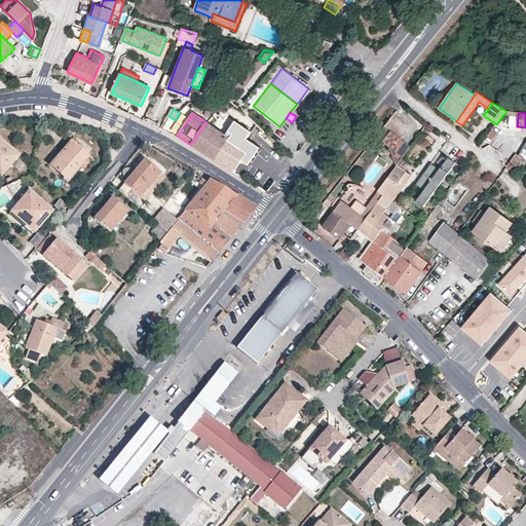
[(234,120),(225,135),(229,137),(247,149),(240,159),(247,163),(259,146),(246,138),(250,130),(234,120)]
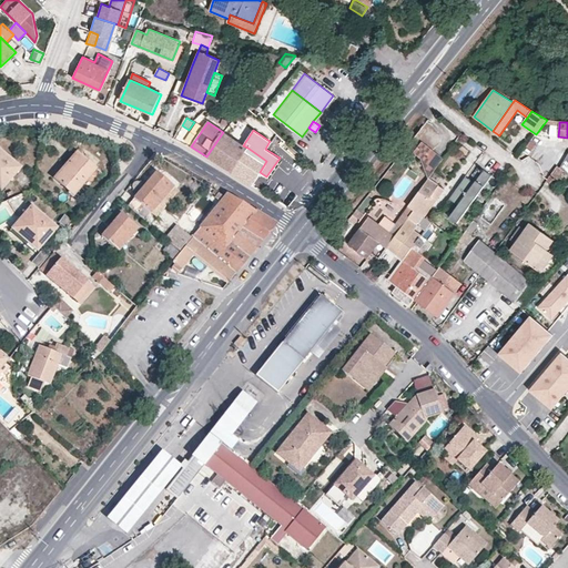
[(223,132),(206,156),(232,172),(247,148),(243,145),(223,132)]
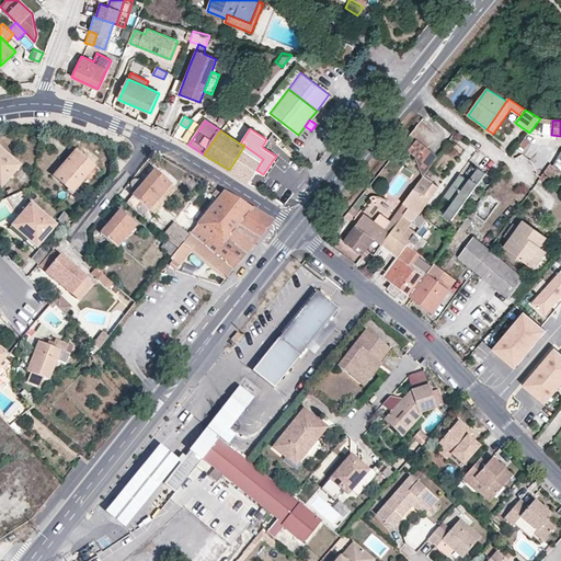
[(423,176),(436,159),(414,142),(407,152),(415,159),(423,176)]
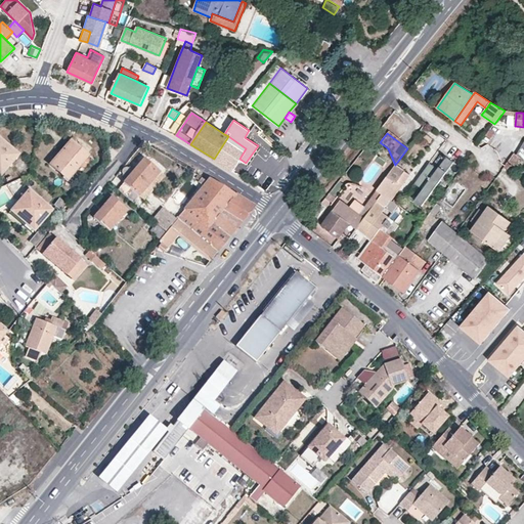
[(429,144),(433,137),(425,133),(421,140),(429,144)]
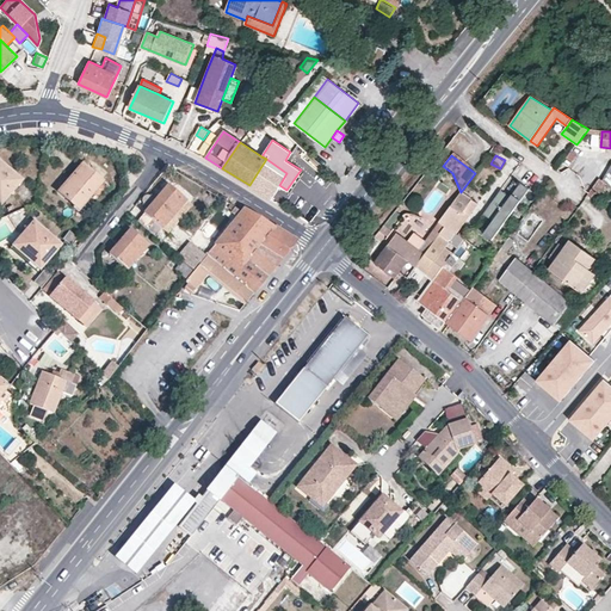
[(266,159),(250,185),(271,199),(279,185),(287,173),(266,159)]
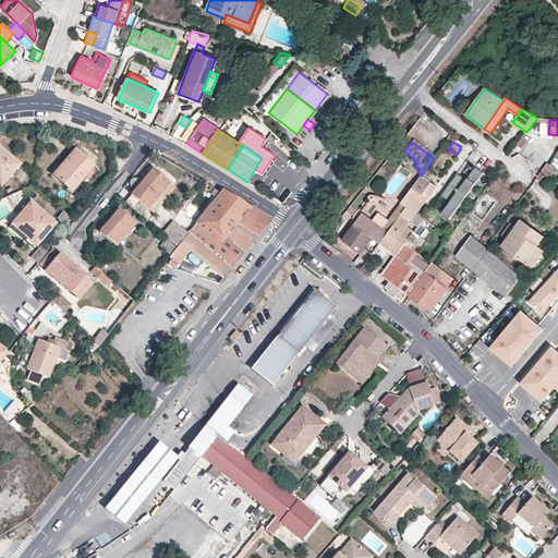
[(0,146),(0,182),(19,162),(0,146)]
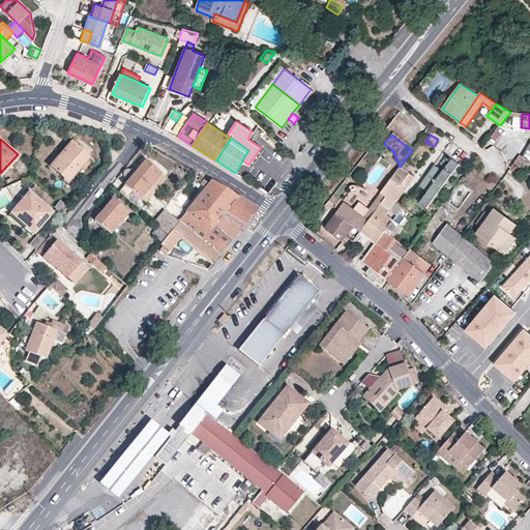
[(87,154),(70,139),(50,163),(66,178),(87,154)]
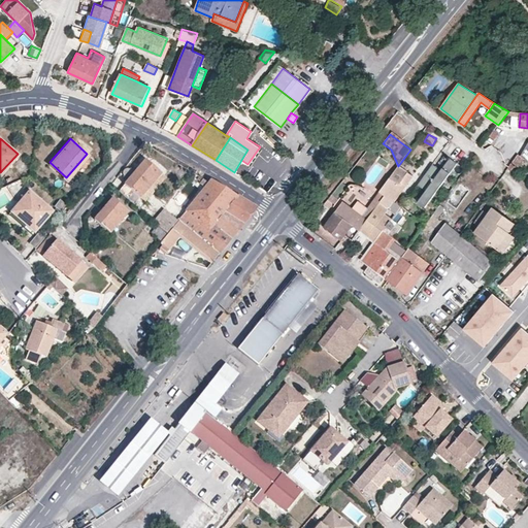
[(159,171),(142,158),(122,182),(138,196),(159,171)]
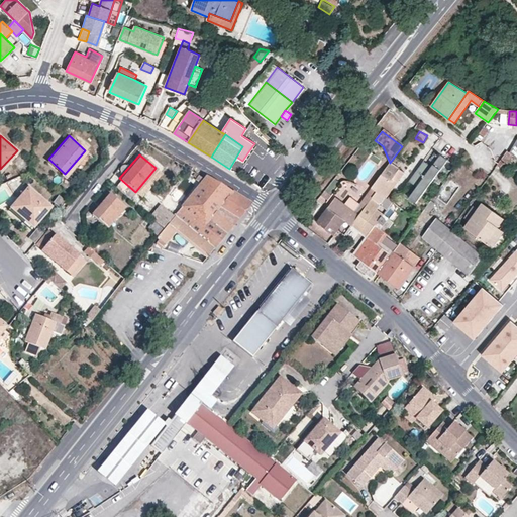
[(431,183),(447,162),(440,157),(431,168),(426,164),(419,174),(431,183)]
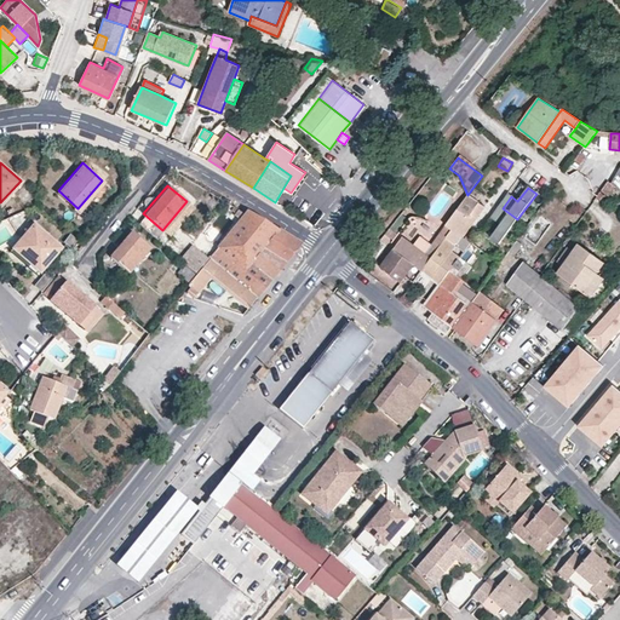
[(503,208),(511,196),(507,194),(498,206),(503,208)]
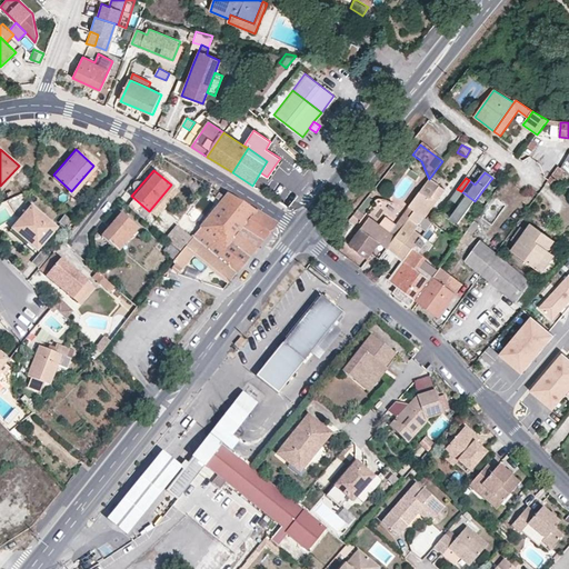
[(446,190),(429,179),(409,207),(415,211),(409,218),(419,227),(426,231),(431,222),(426,219),(422,216),(429,206),(432,208),(446,190)]
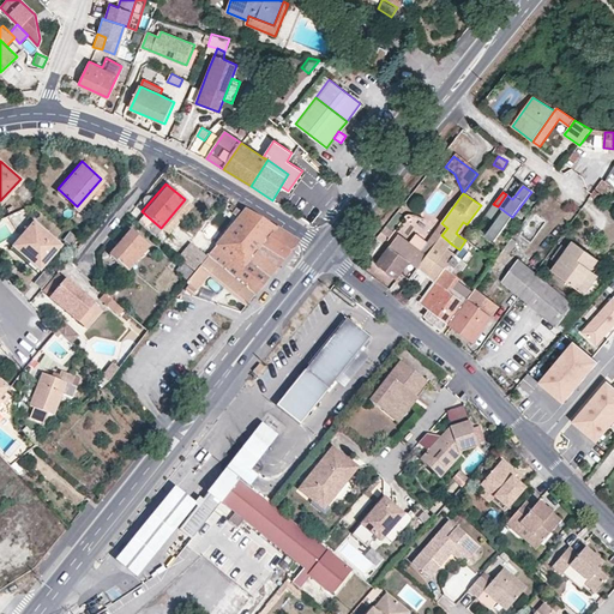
[(512,217),(498,206),(493,204),(474,229),(493,244),(512,217)]
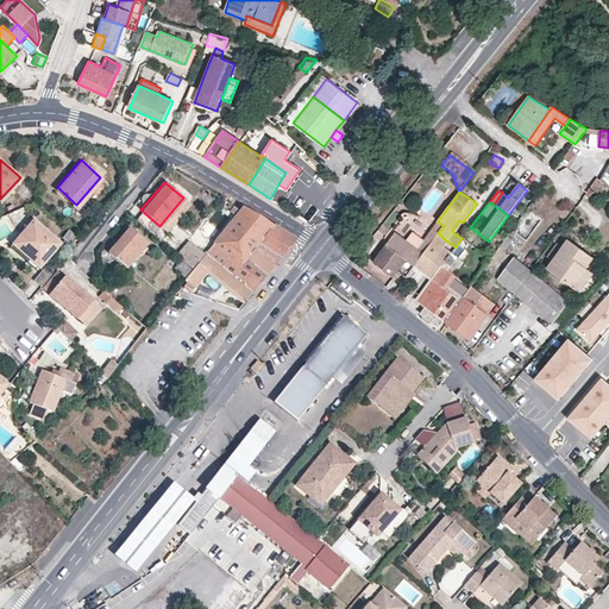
[(236,215),(239,211),(233,206),(228,211),(236,215)]
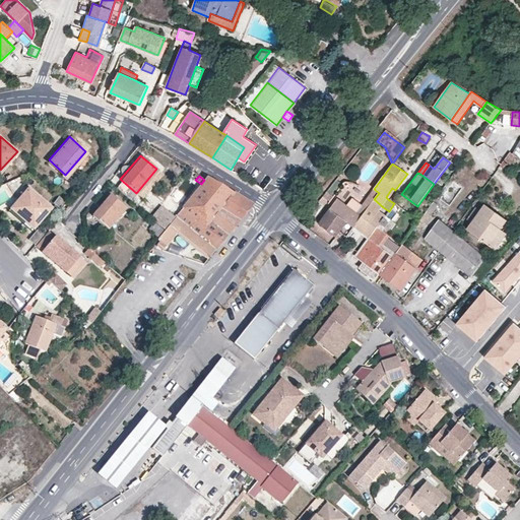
[(158,237),(167,244),(178,232),(208,258),(210,255),(212,252),(215,249),(204,240),(180,218),(206,184),(211,179),(210,178),(208,177),(204,180),(201,184),(198,188),(175,217),(170,223),(165,231),(158,237)]
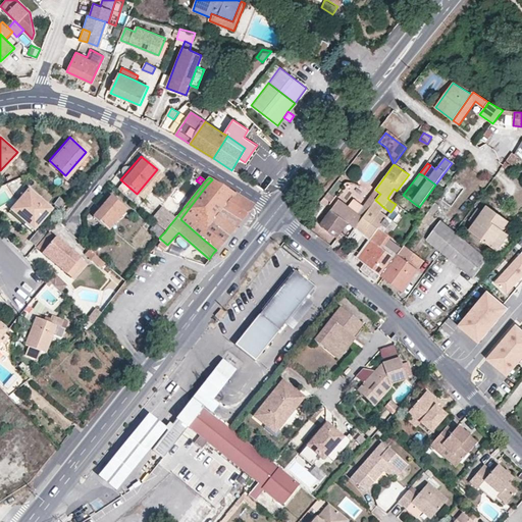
[(212,179),(207,185),(180,219),(205,241),(216,250),(228,235),(244,215),(253,205),(236,194),(212,179)]
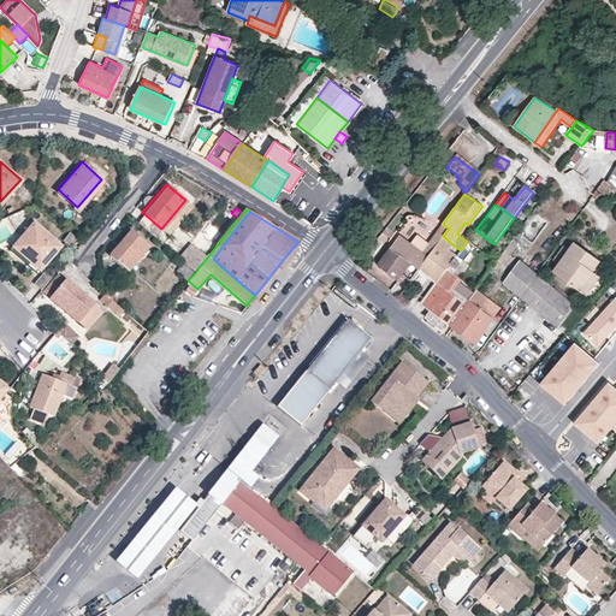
[(33,219),(15,241),(31,255),(29,259),(40,267),(60,243),(33,219)]
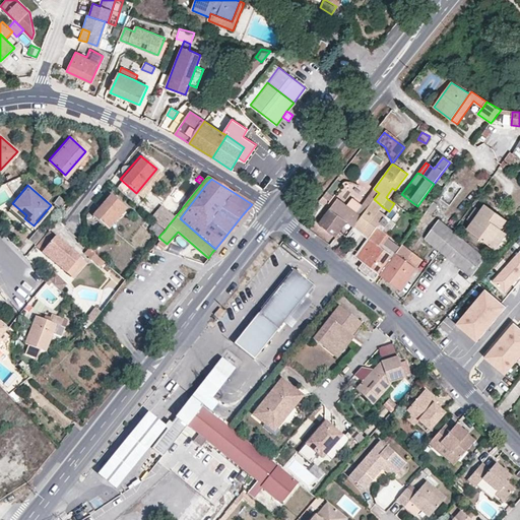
[(395,190),(392,188),(386,197),(389,200),(395,190)]
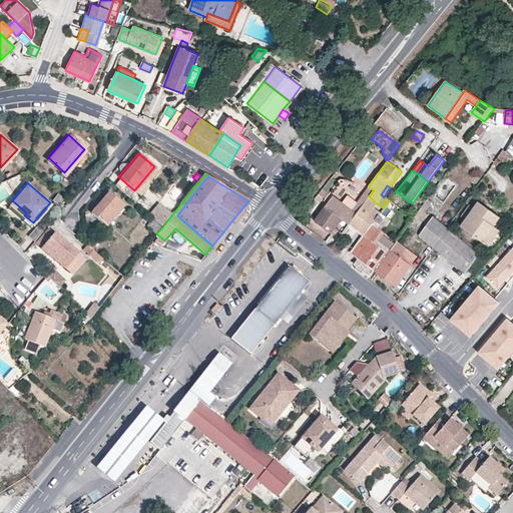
[(369,196),(374,190),(369,186),(363,194),(368,198),(369,196)]
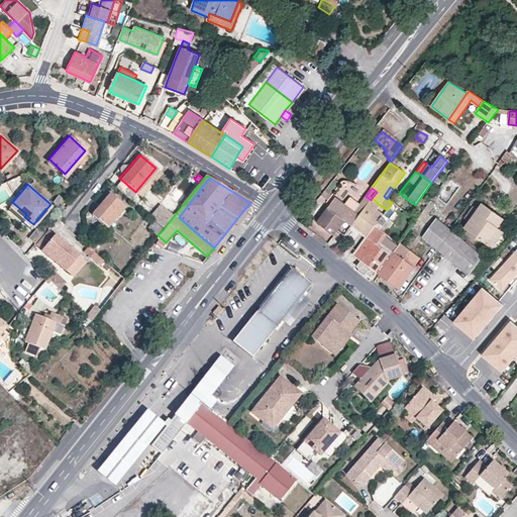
[(123,205),(108,192),(91,212),(95,215),(106,225),(123,205)]
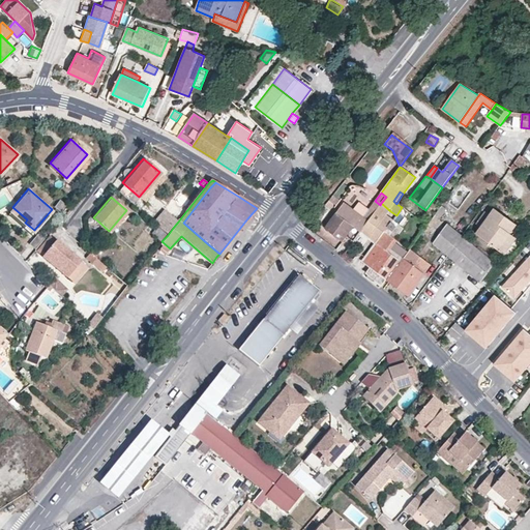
[(66,205),(59,199),(54,206),(61,211),(66,205)]
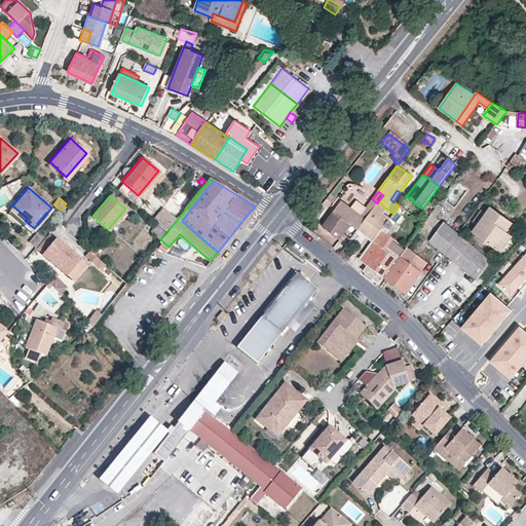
[(350,208),(342,201),(322,228),(339,240),(351,226),(358,230),(377,203),(372,199),(361,215),(350,208)]
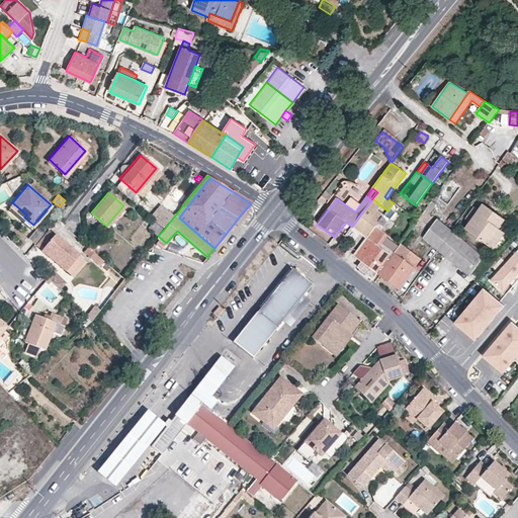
[(360,204),(351,197),(345,204),(355,211),(360,204)]
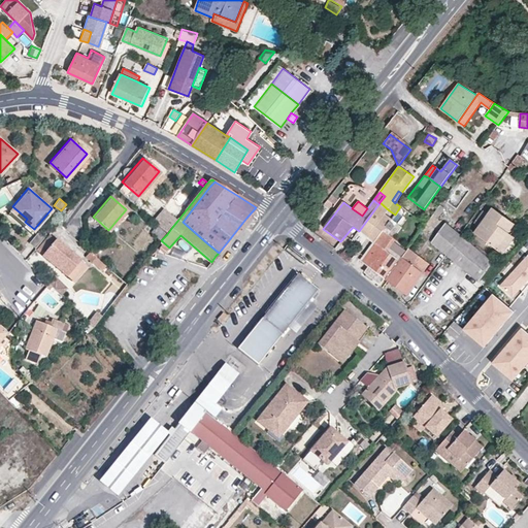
[(373,242),(384,230),(389,234),(393,228),(388,224),(392,219),(386,215),(389,210),(380,202),(378,204),(359,231),(373,242)]
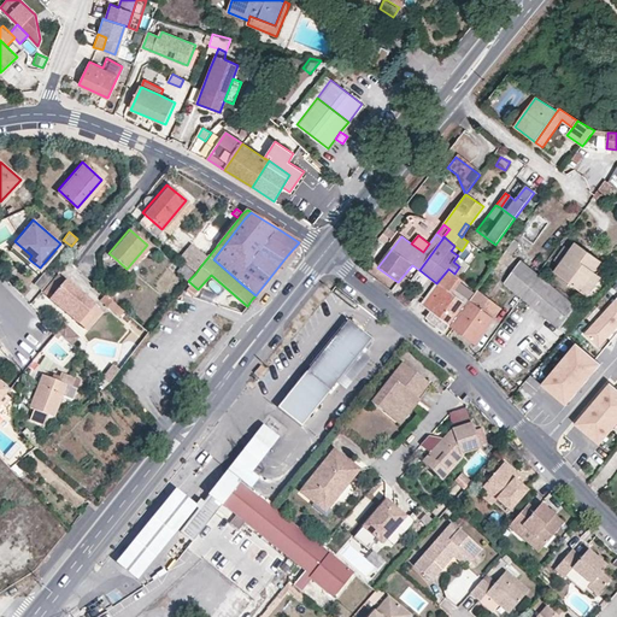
[(519,242),(515,239),(506,251),(512,254),(519,242)]
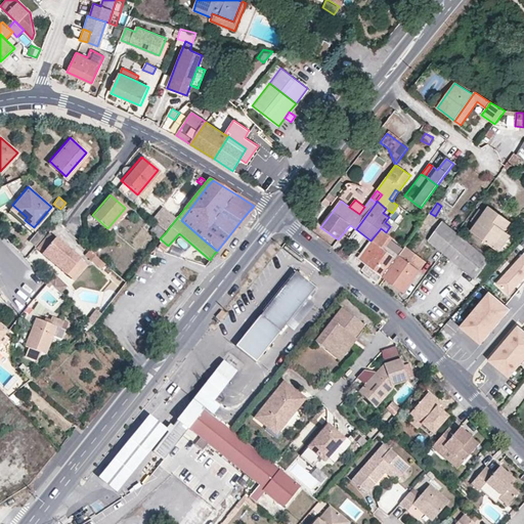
[(12,205),(10,207),(25,220),(27,217),(12,205)]
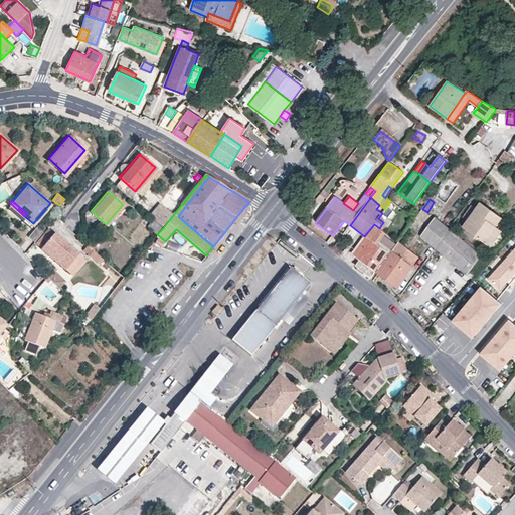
[(463,227),(484,243),(496,227),(503,218),(481,203),(463,227)]
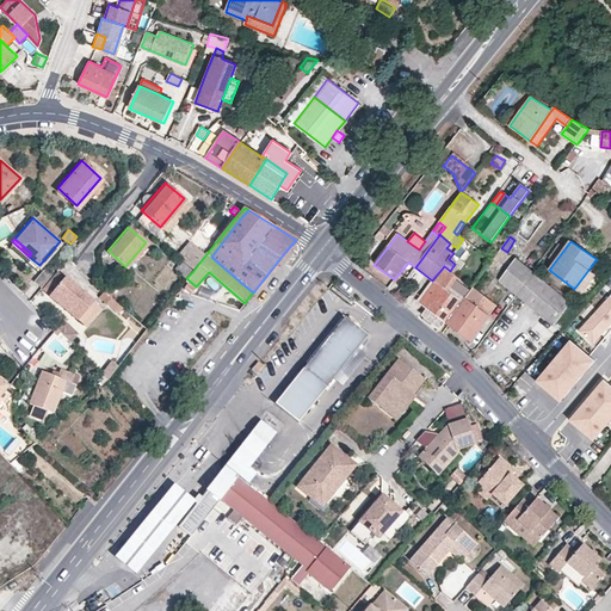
[(205,255),(191,242),(178,257),(181,260),(193,271),(199,263),(205,255)]
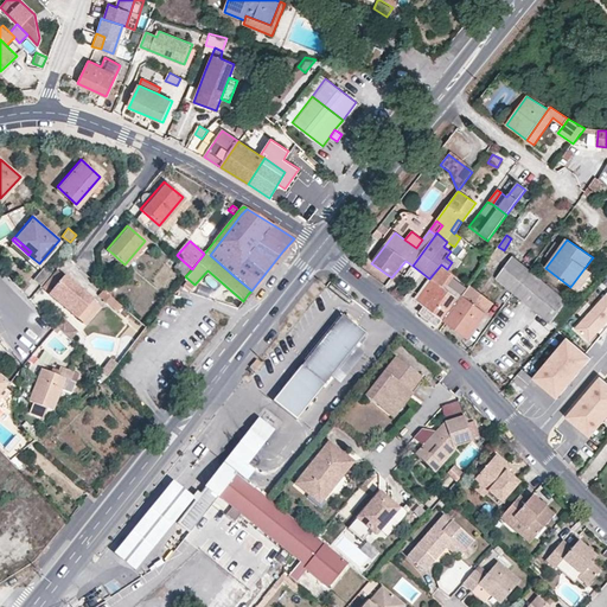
[(459,300),(443,288),(447,283),(462,262),(451,251),(446,257),(452,262),(447,269),(441,264),(429,279),(415,299),(425,306),(420,313),(428,319),(438,327),(442,320),(445,321),(459,300)]
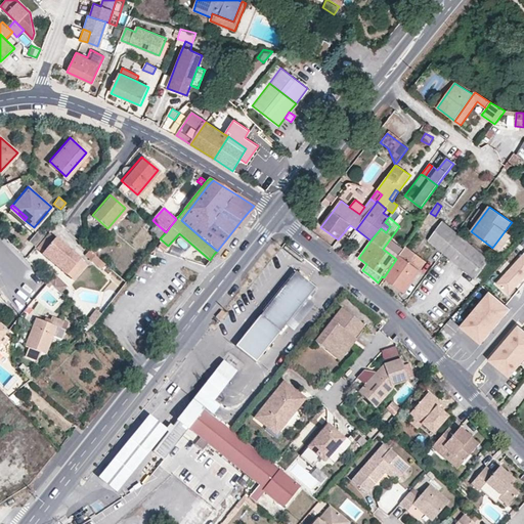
[(103,233),(107,228),(96,218),(92,223),(103,233)]
